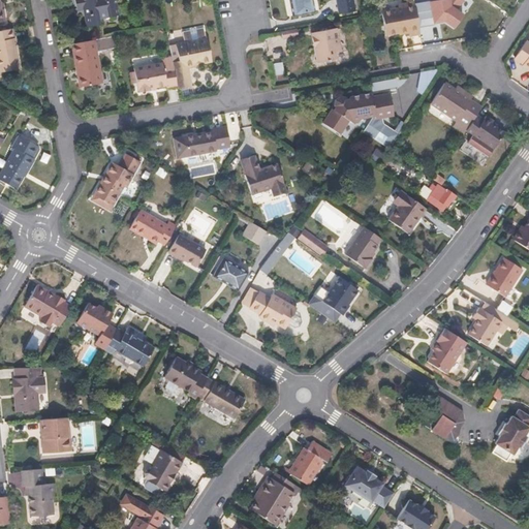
[(119,0),(75,0),(78,9),(87,7),(89,7),(89,12),(87,12),(90,26),(102,24),(102,18),(122,14),(119,0)]
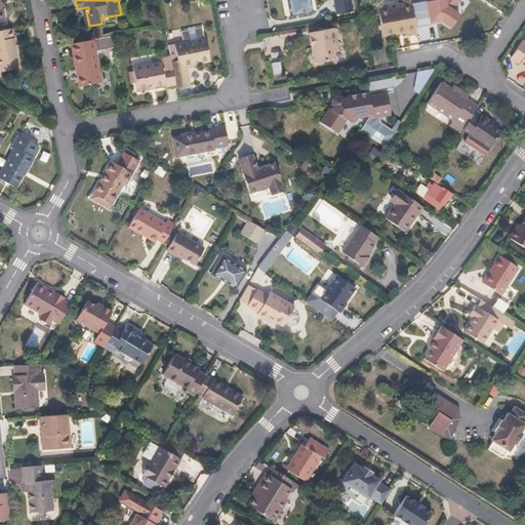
[(311,0),(289,0),(292,15),(314,11),(311,0)]
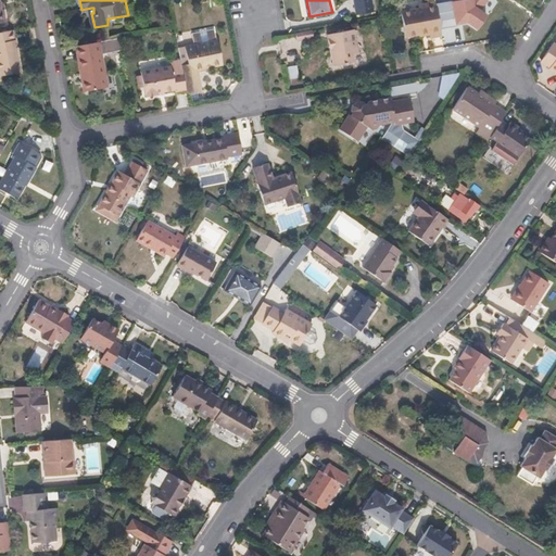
[(375,0),(356,0),(359,14),(377,11),(375,0)]
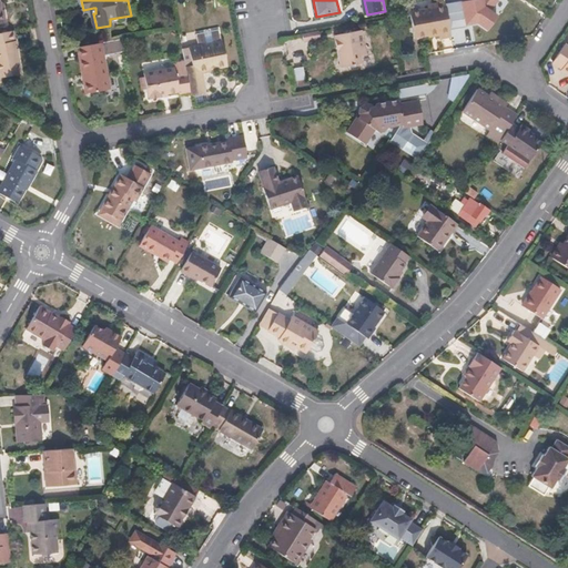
[(436,13),(413,17),(417,38),(433,36),(432,30),(436,29),(437,31),(440,31),(440,33),(442,38),(453,36),(447,4),(435,7),(436,13)]
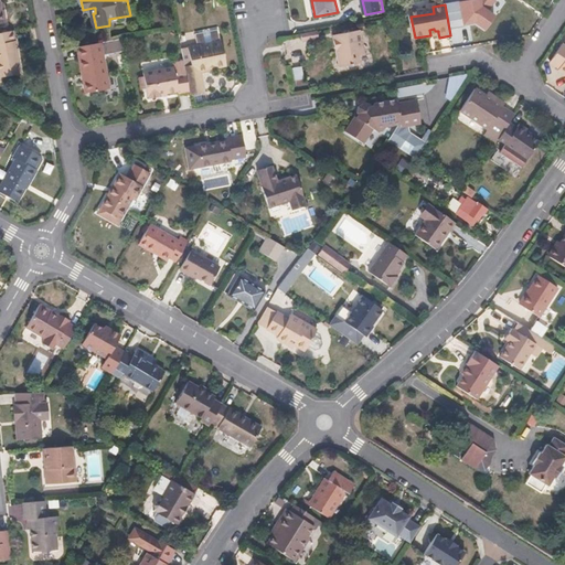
[(0,71),(1,76),(23,72),(16,29),(0,31),(0,71)]
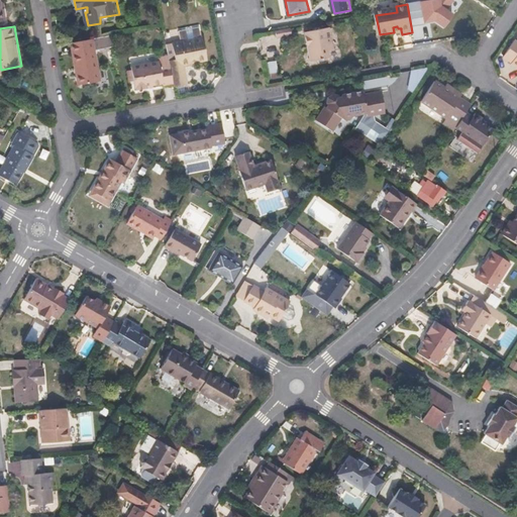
[(304,36),(305,44),(307,55),(308,61),(327,57),(325,49),(333,48),(329,27),(303,32),(304,36)]
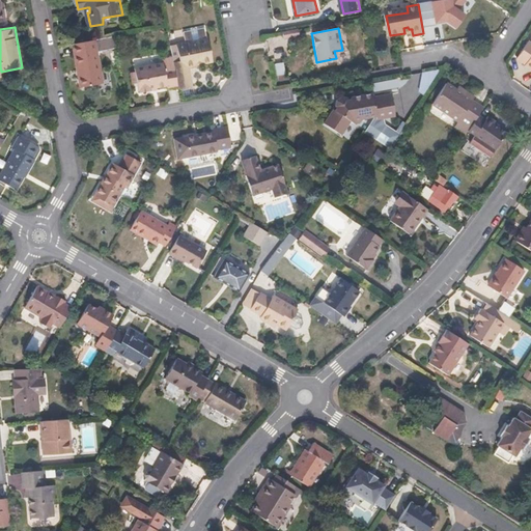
[(188,38),(189,45),(210,40),(208,34),(210,34),(210,30),(207,29),(187,33),(186,34),(187,38),(188,38)]
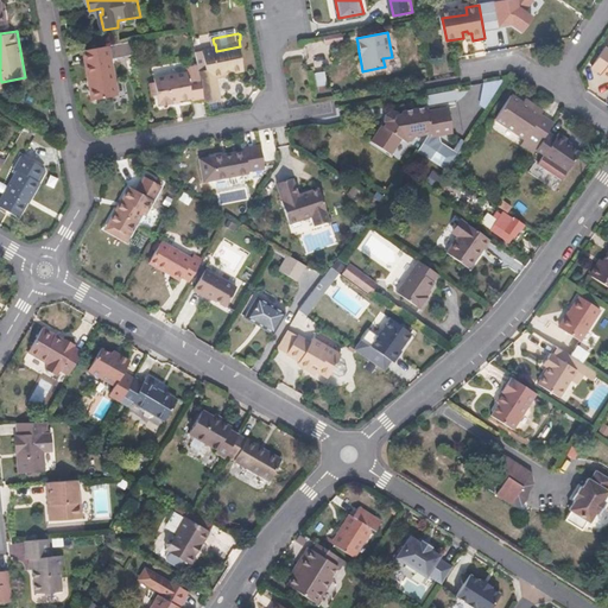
[(341,42),(340,33),(321,37),(322,45),(341,42)]
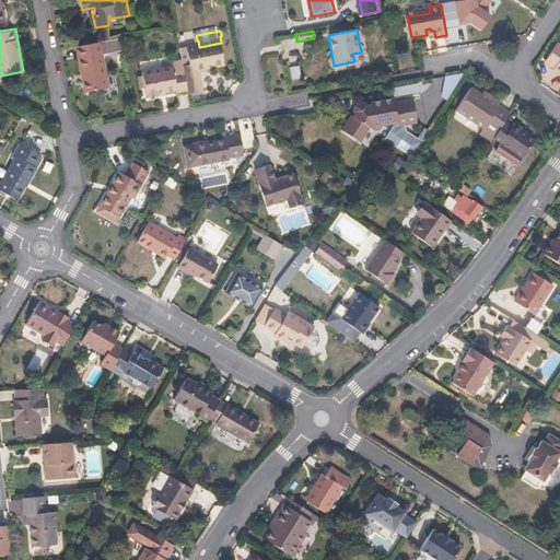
[(102,41),(81,44),(86,79),(84,79),(85,90),(109,85),(102,41)]
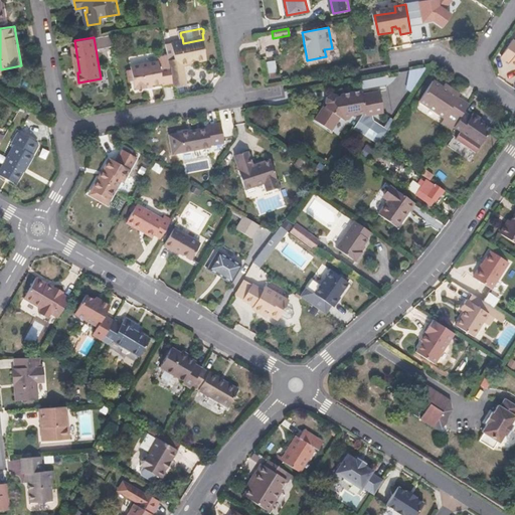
[(170,62),(171,63),(174,82),(175,89),(189,86),(186,68),(185,65),(194,63),(194,64),(209,61),(205,39),(203,39),(183,43),(174,45),(177,61),(173,61),(170,62)]
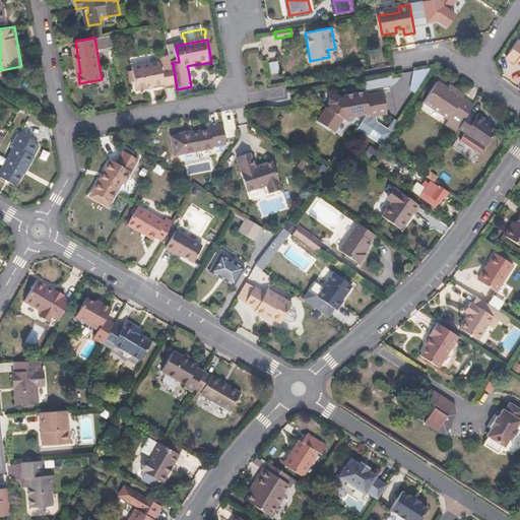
[(75,41),(72,42),(78,73),(80,73),(75,41)]
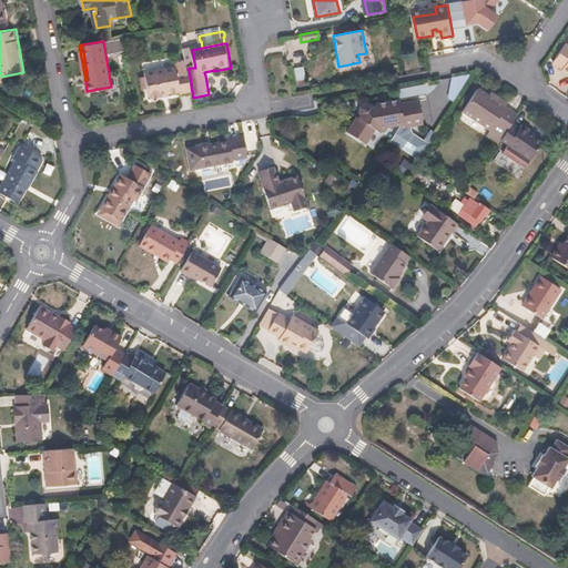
[(567,44),(567,46),(556,63),(565,70),(564,71),(567,73),(567,44)]
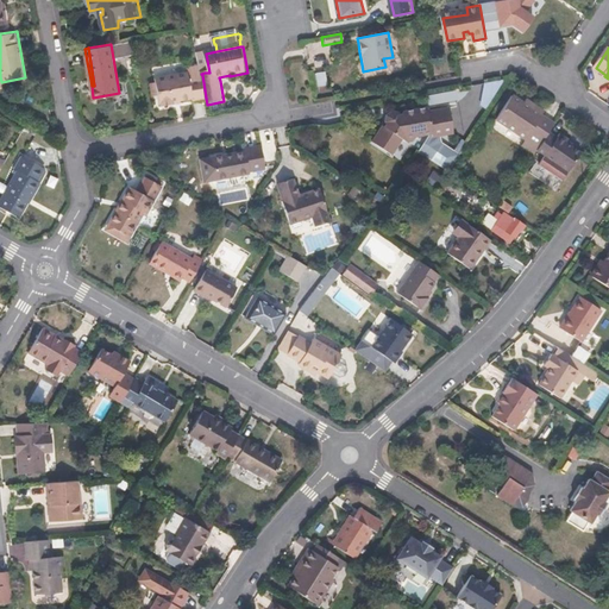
[(189,70),(156,76),(161,104),(163,102),(163,105),(174,102),(174,100),(182,99),(194,96),(194,99),(206,98),(202,75),(190,77),(189,70)]
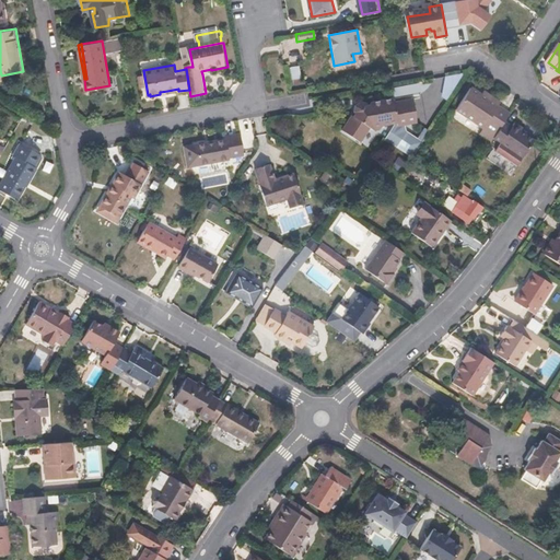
[(461,76),(461,73),(443,77),(440,97),(446,101),(461,76)]
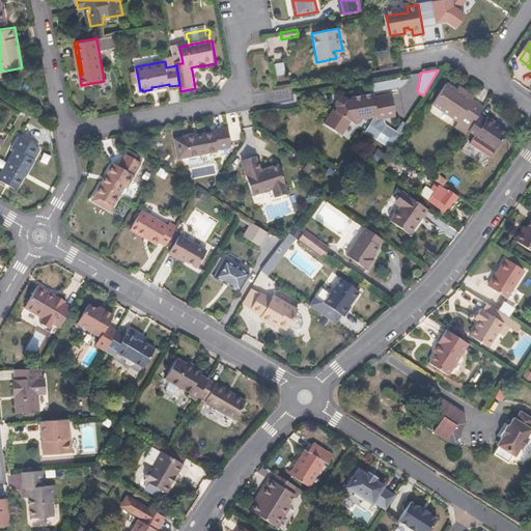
[(396,78),(370,82),(371,91),(397,88),(396,78)]
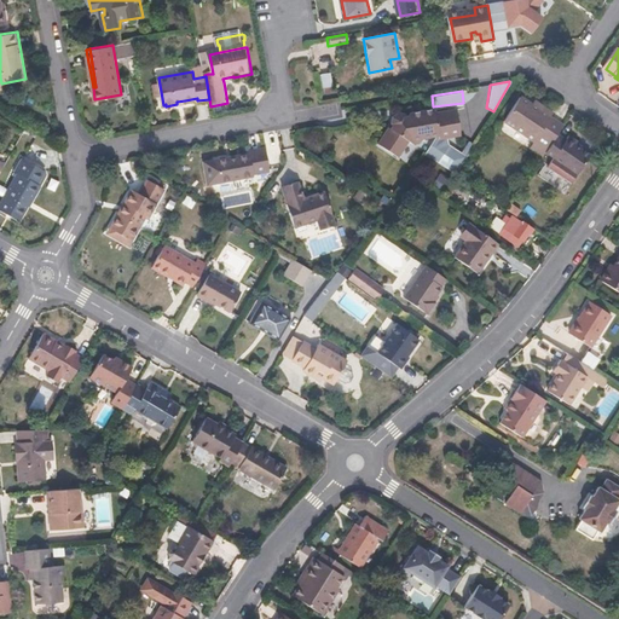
[(522,98),(507,122),(536,143),(537,140),(549,149),(559,133),(565,126),(553,117),(555,114),(544,106),(542,110),(533,105),(522,98)]
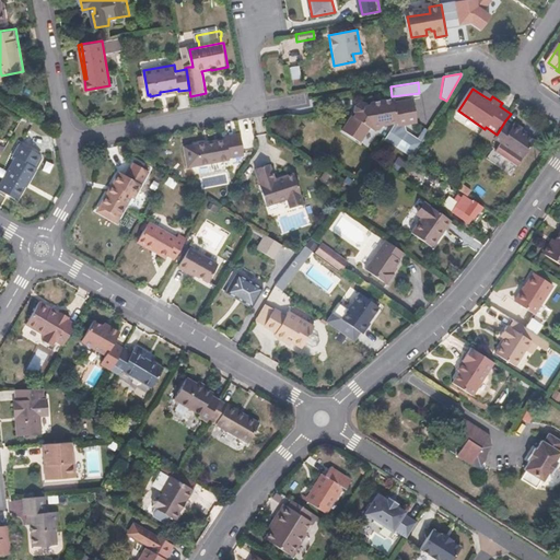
[(354,105),(353,108),(354,114),(353,116),(351,115),(349,117),(368,129),(368,128),(371,130),(375,129),(377,126),(392,123),(393,126),(411,123),(407,100),(388,104),(387,100),(364,104),(364,106),(361,106),(360,105),(354,105)]
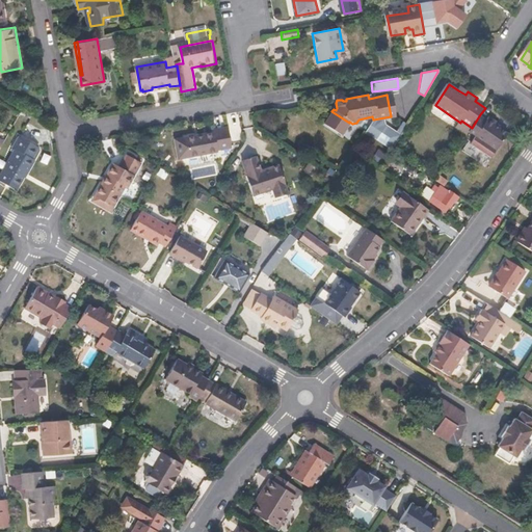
[(349,123),(331,111),(324,124),(342,134),(349,123)]
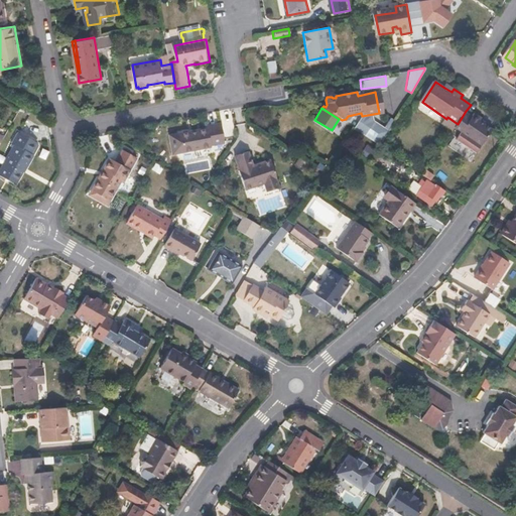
[(458,124),(456,127),(463,132),(483,145),(493,129),(485,124),(480,121),(482,119),(482,118),(474,112),(472,115),(466,111),(458,124)]
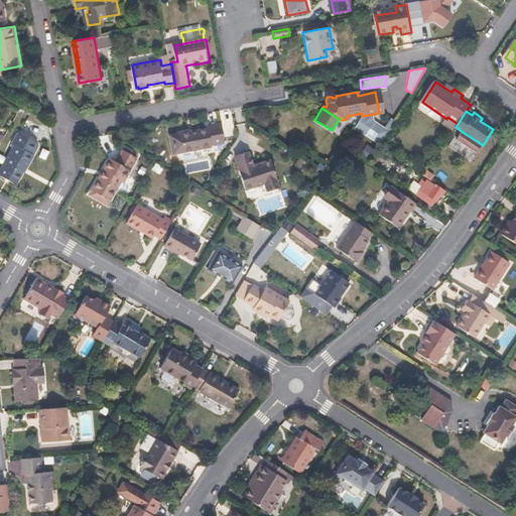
[(361,117),(354,128),(377,143),(385,130),(361,117)]
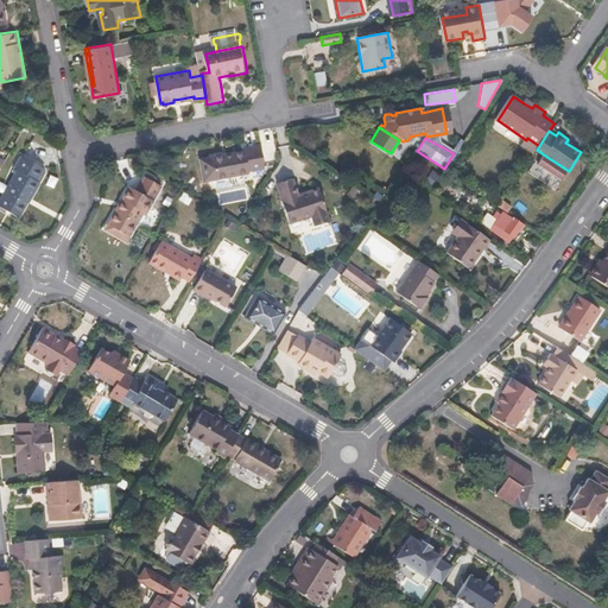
[(527,138),(526,140),(523,145),(534,153),(537,150),(539,146),(527,138)]
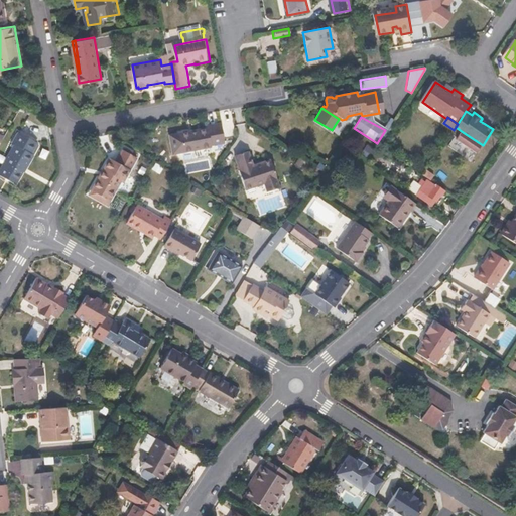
[(194,129),(183,131),(187,151),(216,146),(215,143),(228,141),(225,122),(211,124),(211,126),(202,128),(202,131),(195,132),(194,129)]
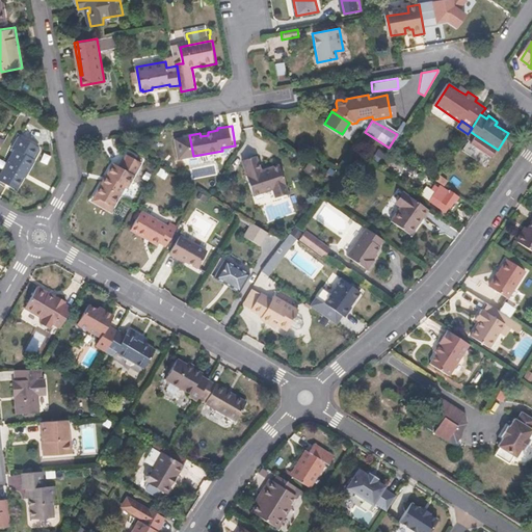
[(16,148),(19,150),(1,180),(19,190),(26,177),(25,176),(29,168),(31,169),(37,160),(34,159),(42,148),(22,136),(16,148)]
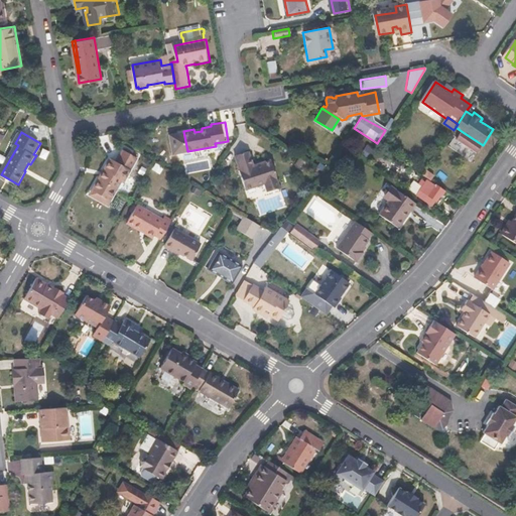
[(483,145),(463,132),(458,140),(477,153),(483,145)]
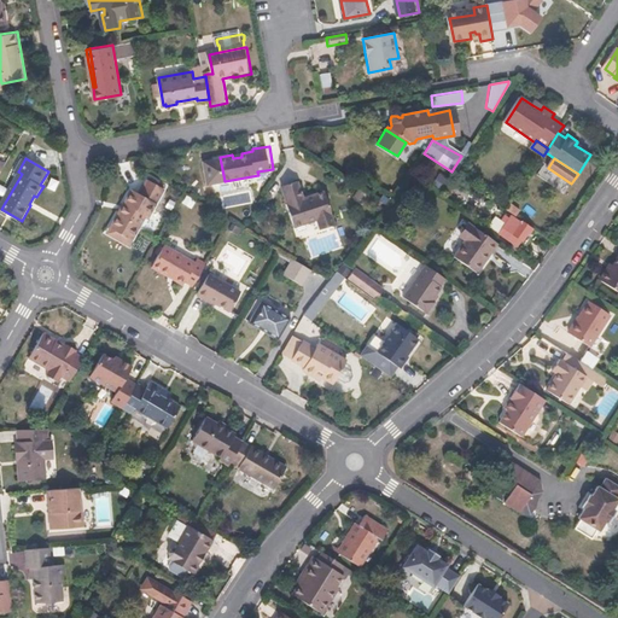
[(136,190),(128,204),(132,207),(127,215),(123,213),(114,228),(136,242),(147,221),(151,223),(169,191),(153,181),(145,194),(136,190)]
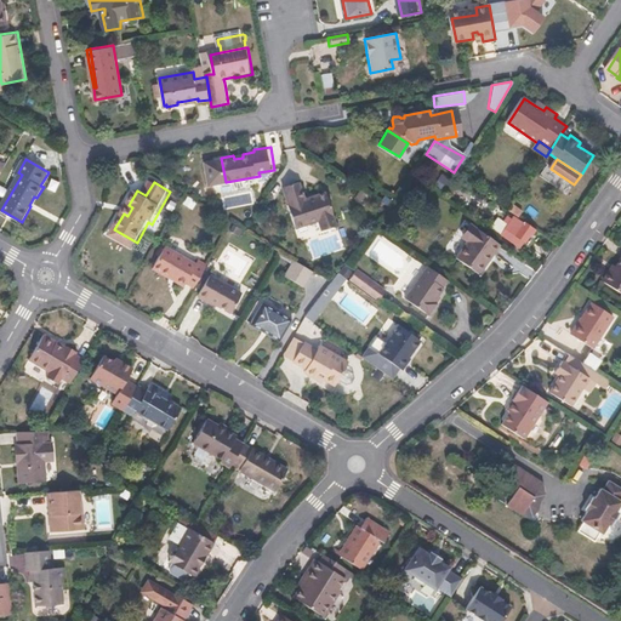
[(291,204),(290,204),(296,224),(311,221),(312,224),(322,222),(324,232),(339,228),(336,217),(337,217),(332,197),(322,199),(320,195),(308,199),(303,182),(286,186),(291,204)]
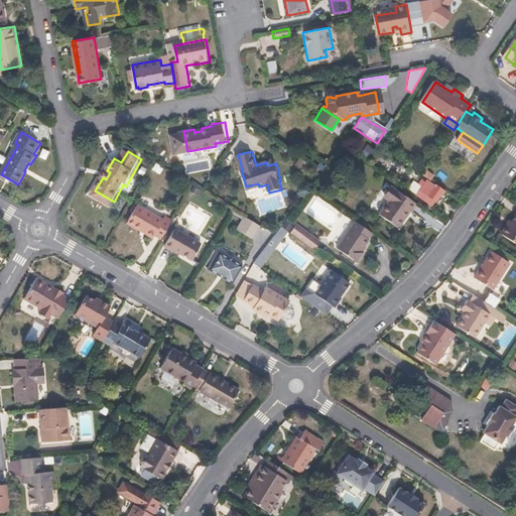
[(435,175),(427,169),(423,175),(431,181),(435,175)]
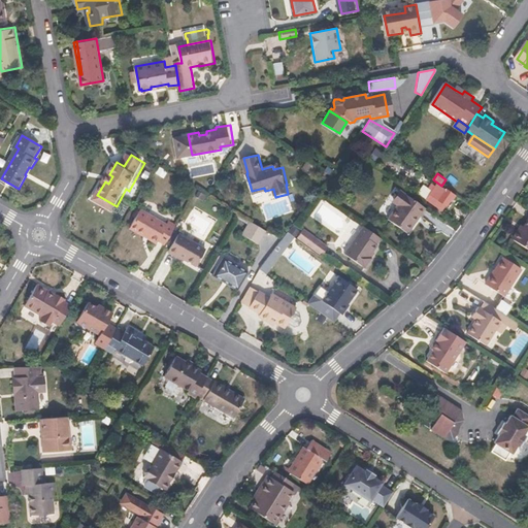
[(444,190),(437,185),(426,200),(437,208),(441,203),(446,206),(454,194),(446,188),(444,190)]
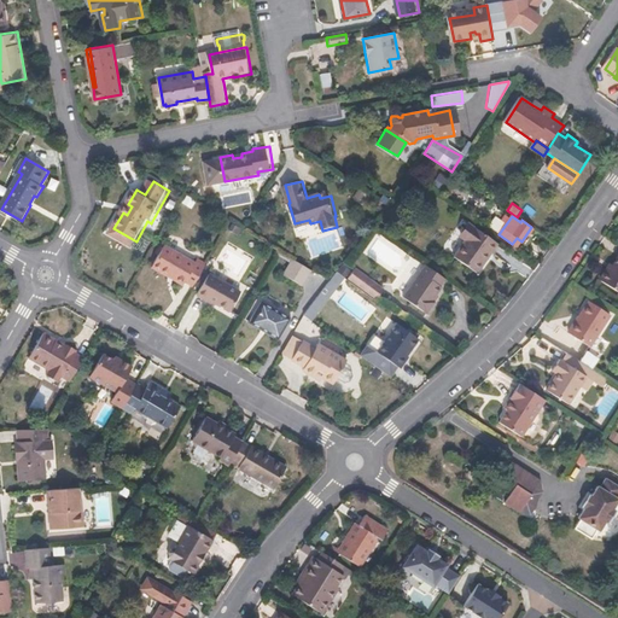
[(458,238),(462,242),(452,257),(476,273),(496,244),(468,225),(458,238)]
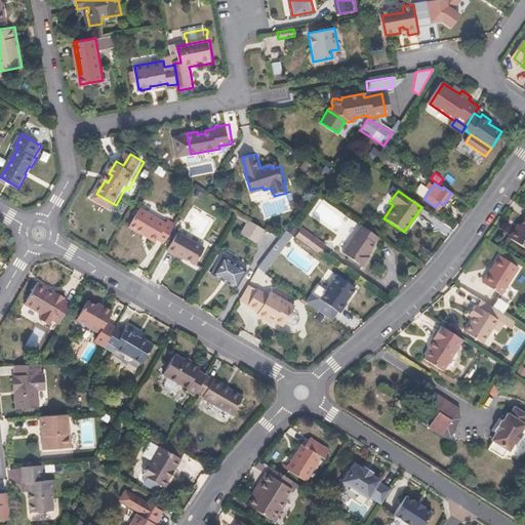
[(96,194),(94,198),(113,209),(116,205),(96,194)]
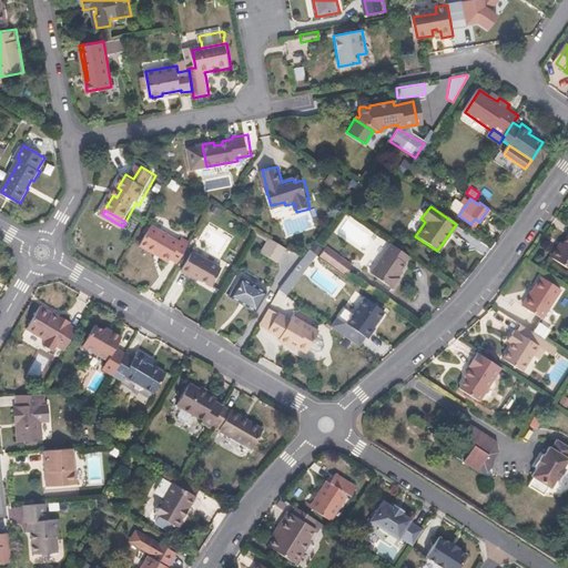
[(181,240),(153,223),(141,244),(155,253),(156,251),(171,260),(172,257),(179,262),(191,241),(183,236),(181,240)]
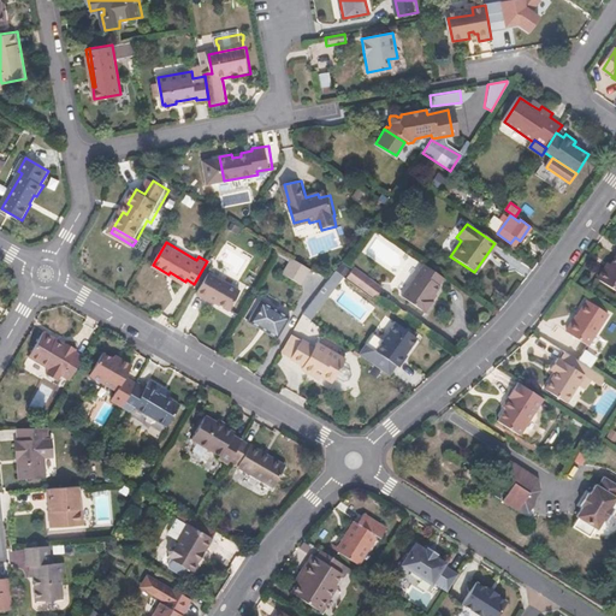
[(615,250),(605,268),(604,267),(593,283),(615,297),(615,296),(615,250)]
